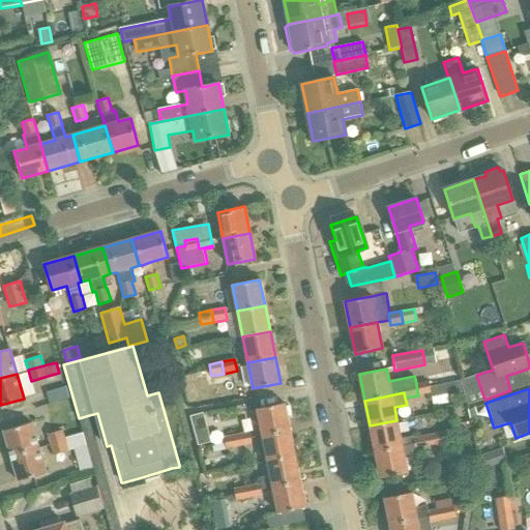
[(263,436),(290,430),(285,404),(257,409),(263,436)]
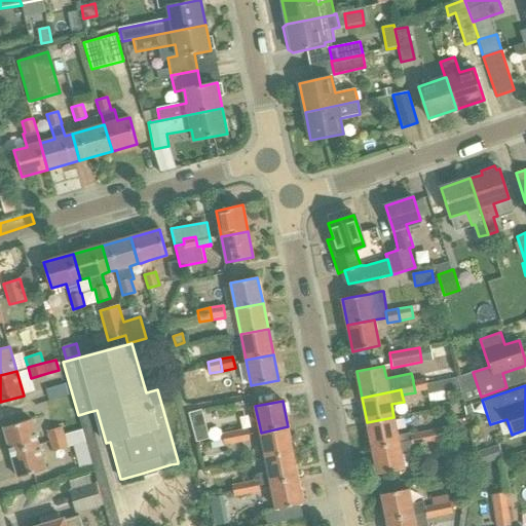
[(372,448),(411,441),(410,435),(411,435),(410,433),(398,435),(393,417),(367,422),(372,448)]
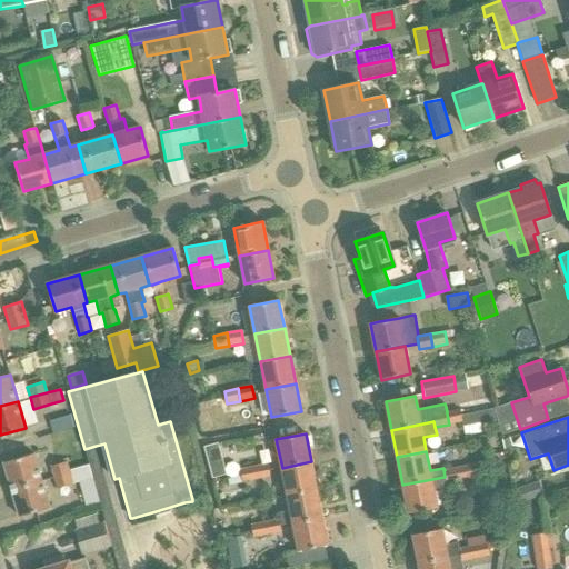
[(41,481),(33,453),(5,462),(12,489),(41,481)]
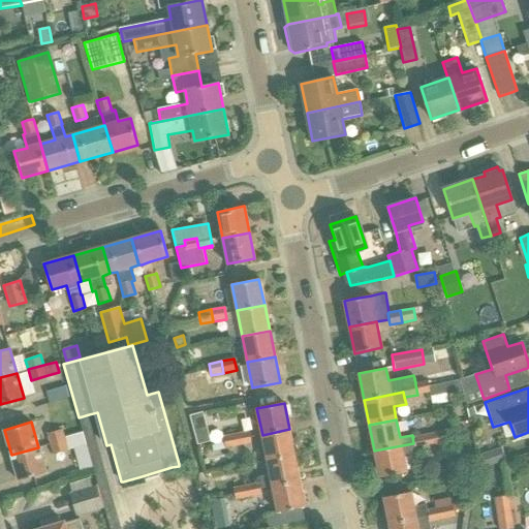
[(438,432),(425,434),(428,446),(440,444),(439,438),(460,434),(459,427),(438,431),(438,432)]
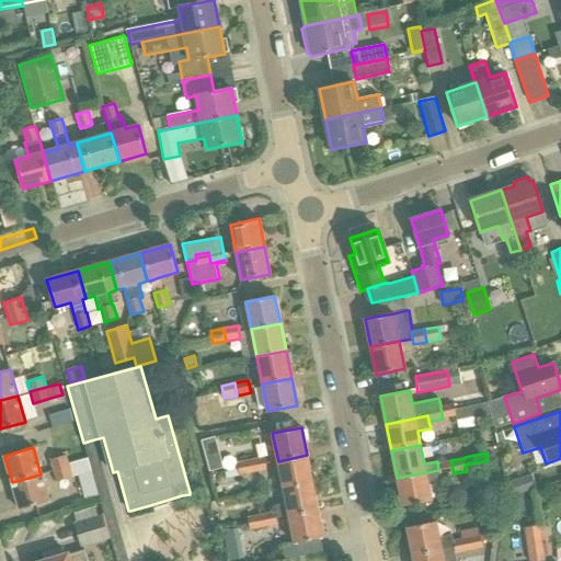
[(49,460),(53,471),(70,467),(67,455),(49,460)]
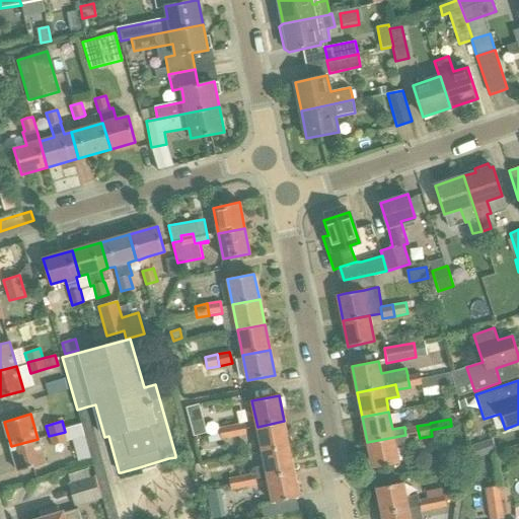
[(263,451),(289,446),(284,421),(257,427),(263,451)]
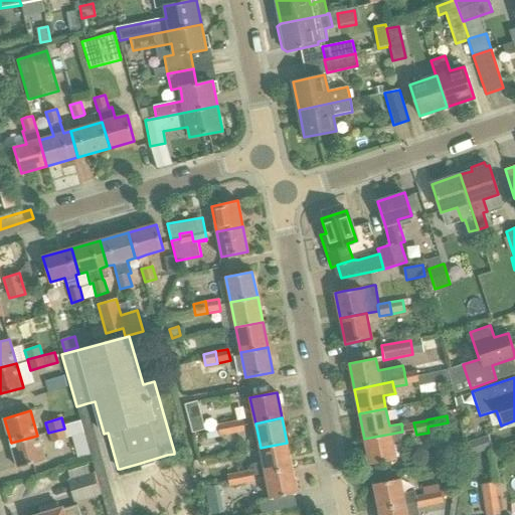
[(242,419),(230,421),(233,434),(244,432),(242,419)]
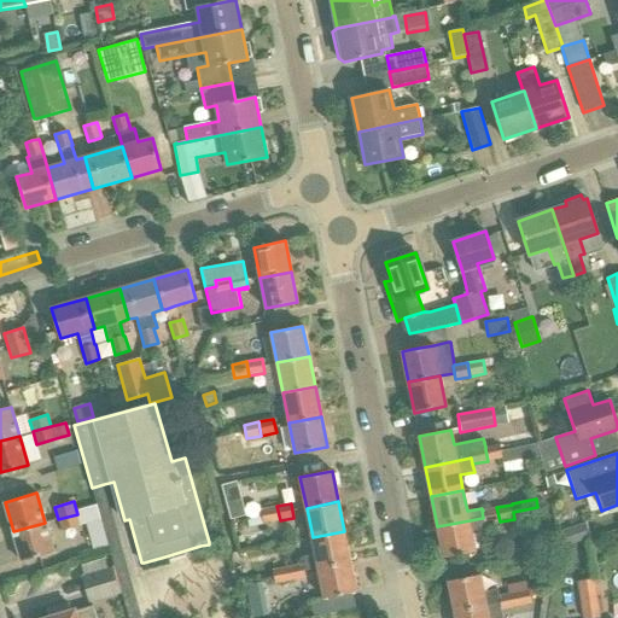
[(277,506),(261,509),(262,516),(263,524),(280,520),(277,506)]
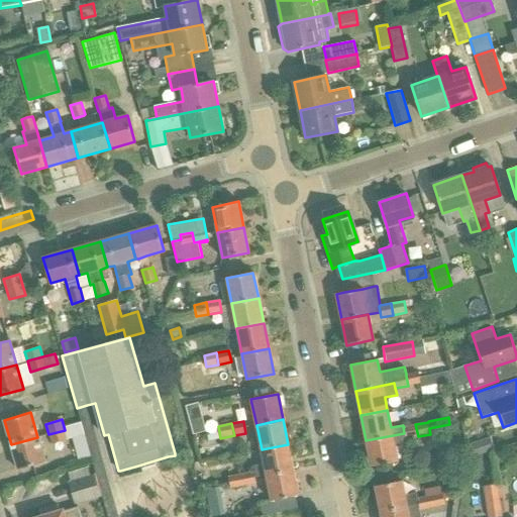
[(404,433),(366,440),(371,467),(397,460),(394,444),(406,441),(405,438),(413,437),(418,436),(415,424),(404,427),(403,427),(404,433)]
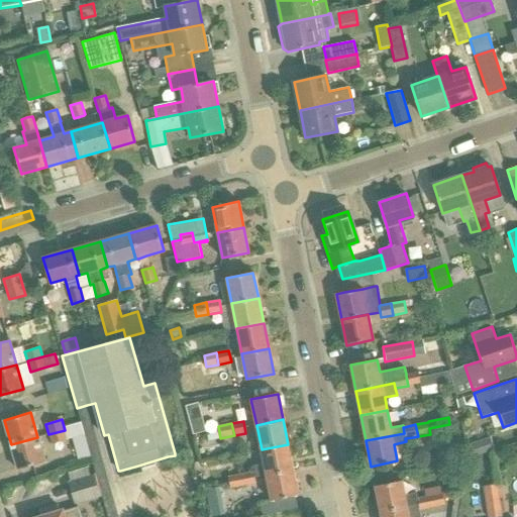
[(67,439),(65,430),(48,434),(52,443),(67,439)]
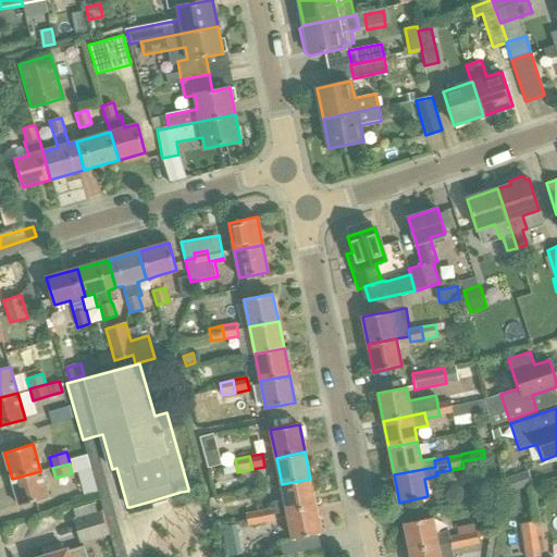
[(40,471),(12,479),(20,506),(48,497),(46,487),(40,471)]
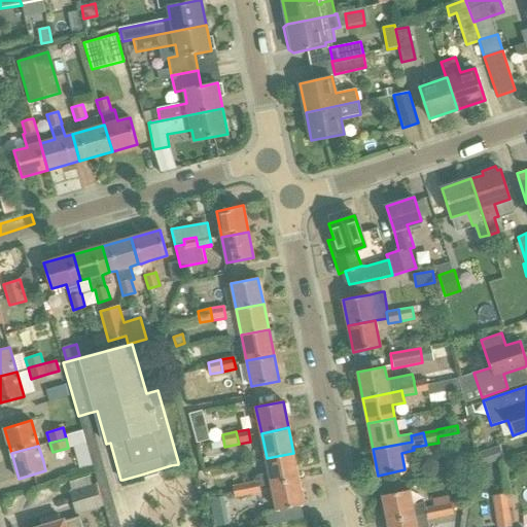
[(272,484),(299,479),(293,453),(267,458),(269,471),(256,475),(257,481),(259,487),(272,484)]
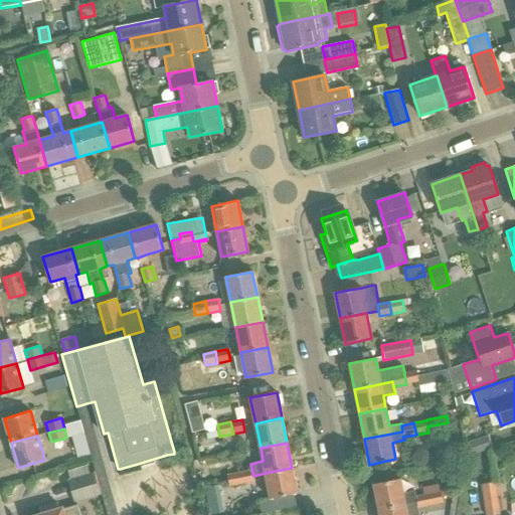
[(100,495),(92,468),(89,468),(88,465),(67,471),(69,479),(67,480),(74,502),(100,495)]
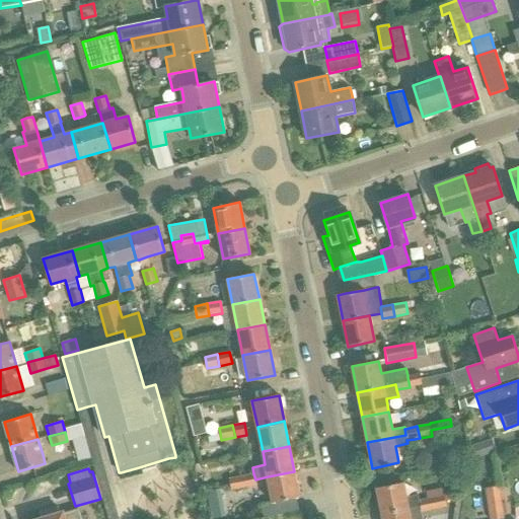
[(294,471),(268,476),(273,502),(299,497),(294,471)]
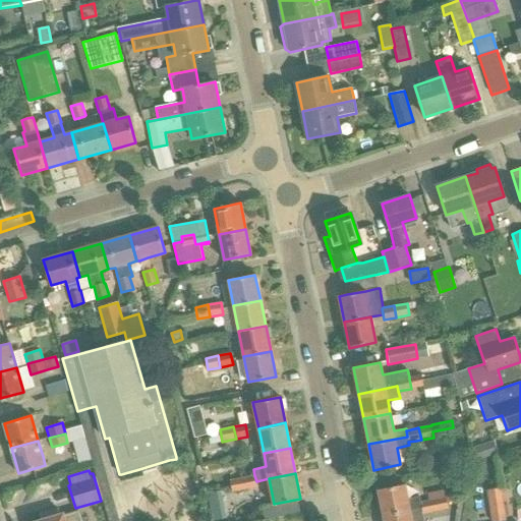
[(254,475),(243,477),(245,489),(257,486),(256,481),(254,475)]
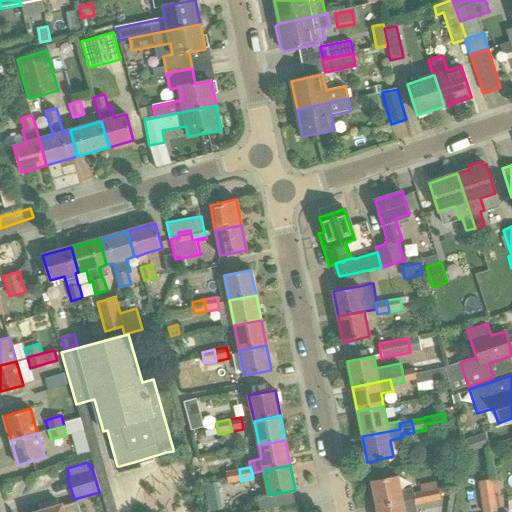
[(226,472),(228,483),(241,481),(239,469),(226,472)]
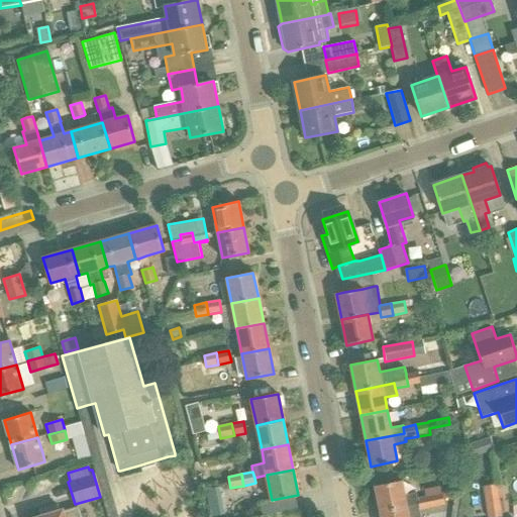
[(401,481),(375,486),(380,511),(406,506),(418,504),(417,498),(418,498),(417,495),(416,493),(404,495),(401,481)]
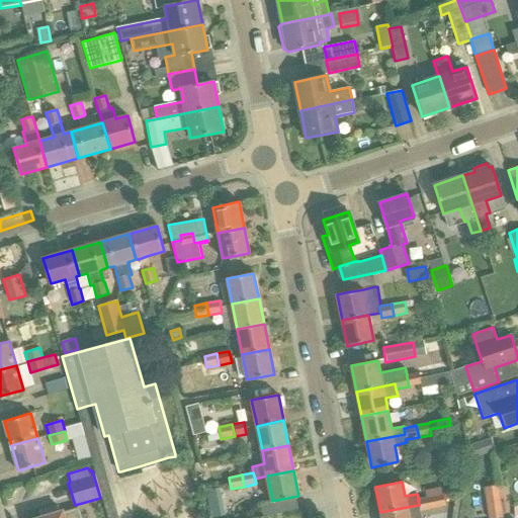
[(485,487),(487,503),(501,501),(499,485),(485,487)]
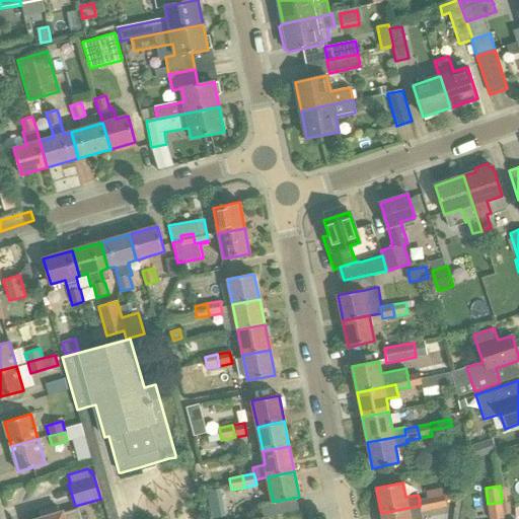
[(444,495),(432,497),(434,509),(446,507),(444,495)]
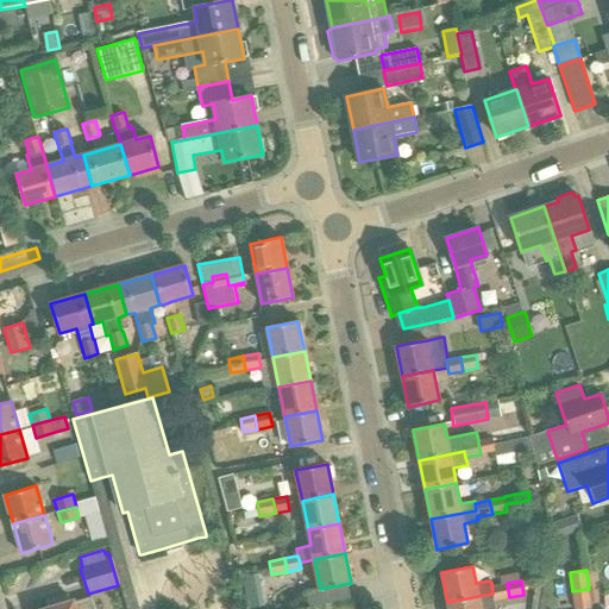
[(493,594),(494,597),(495,601),(509,597),(507,583),(493,586),(493,594)]
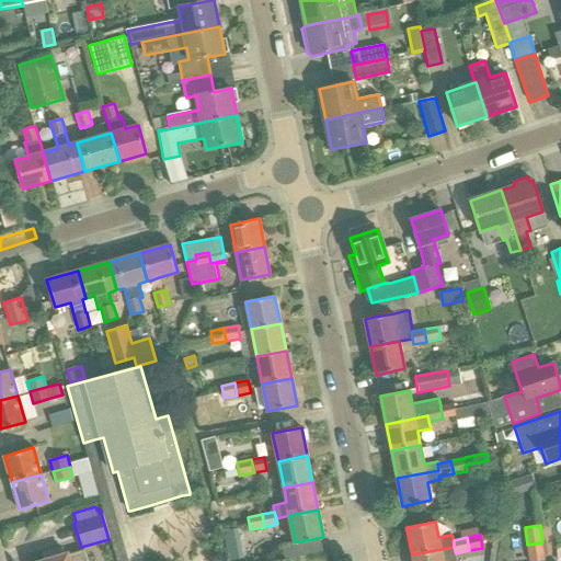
[(529,560),(540,560),(545,560),(542,542),(527,545),(529,560)]
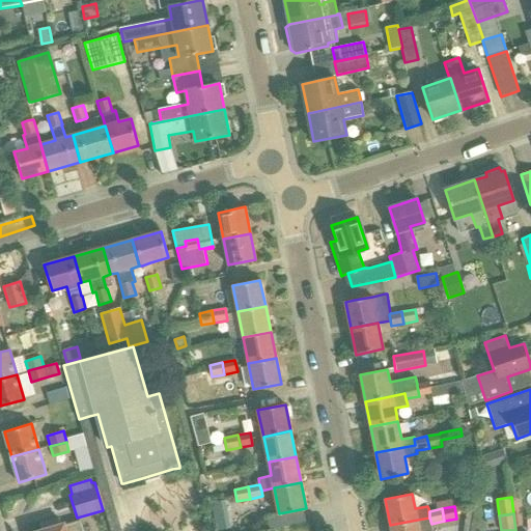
[(110,530),(121,530),(117,514),(107,518),(110,530)]
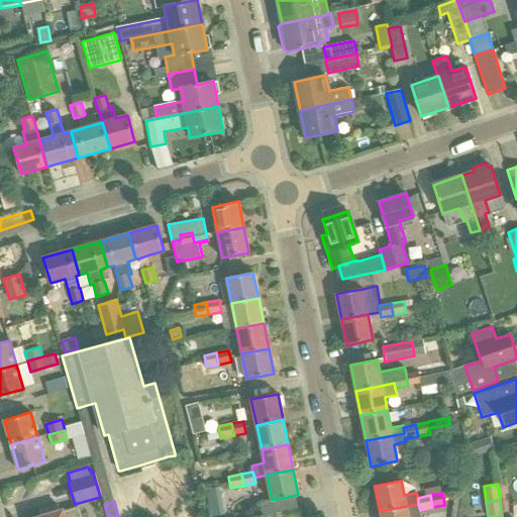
[(60,512),(58,504),(39,509),(41,516),(82,516),(79,506),(62,511),(60,512)]
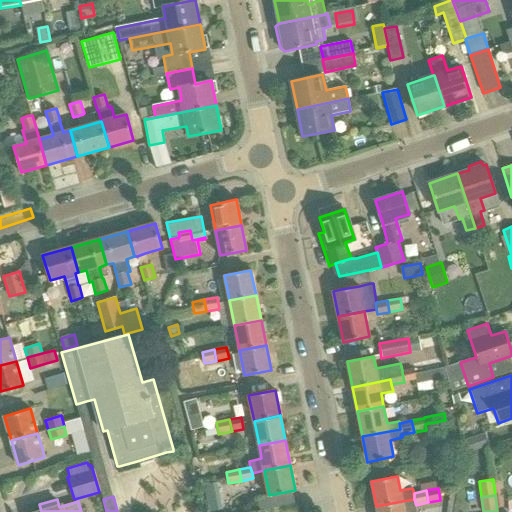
[(402,501),(376,506),(377,511),(404,511),(403,504),(402,501)]
